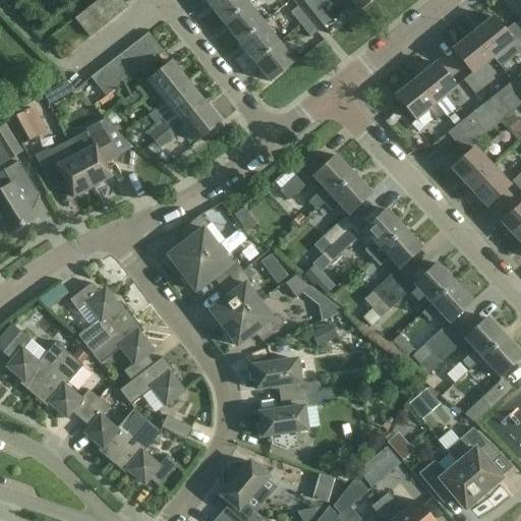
[(118,15),(106,0),(99,0),(94,4),(109,23),(118,15)]
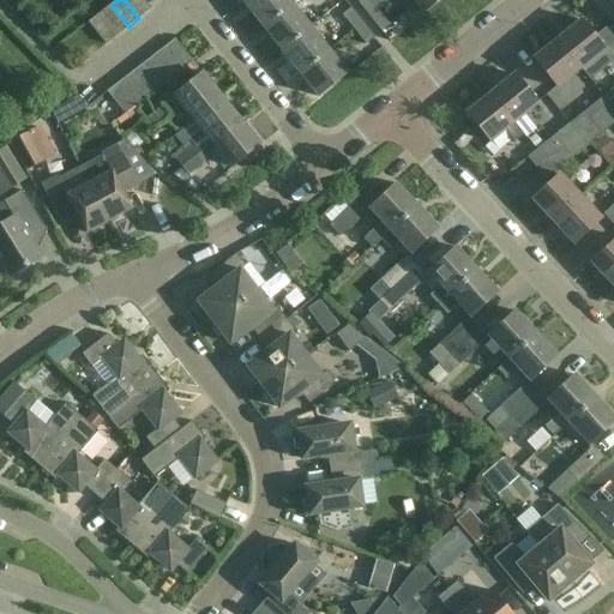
[(125,0),(139,18),(151,10),(143,0),(125,0)]
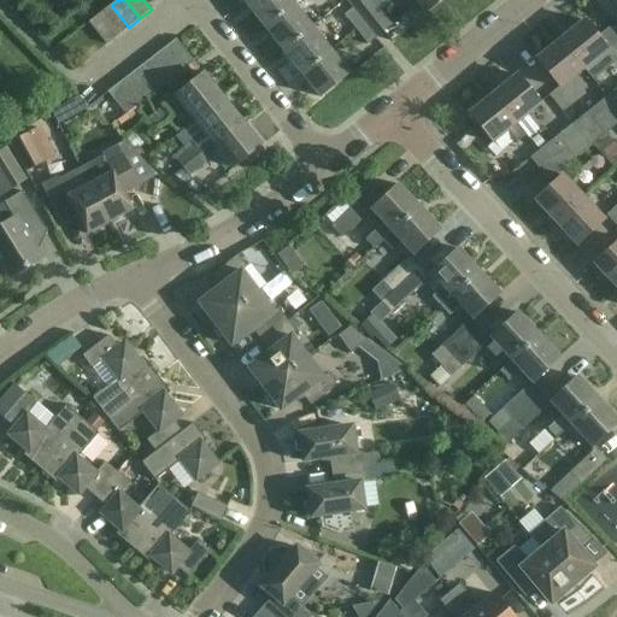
[(248,0),(245,4),(264,27),(293,4),(289,0),(248,0)]
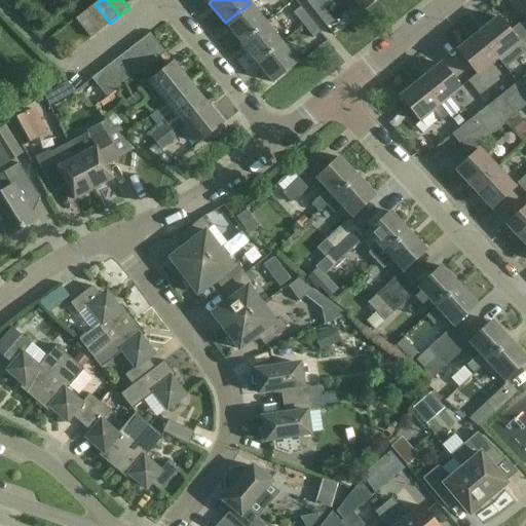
[(310,0),(308,2),(318,15),(326,9),(317,0),(310,0)]
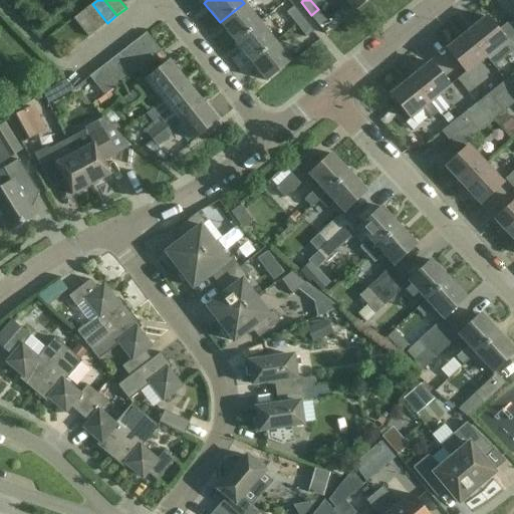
[(344,0),(349,5),(336,15),(342,22),(355,13),(370,0),(344,0)]
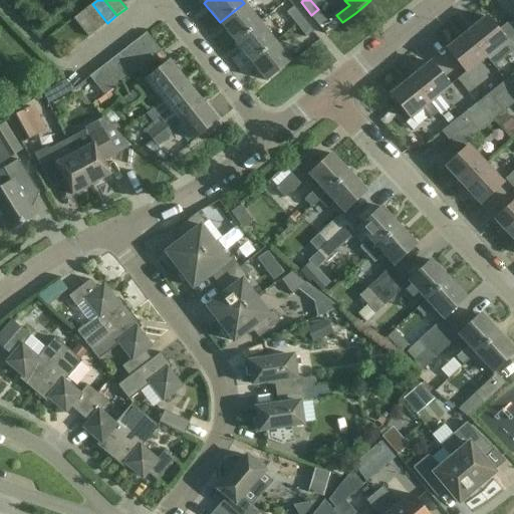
[(220,22),(235,42),(259,23),(244,3),(220,22)]
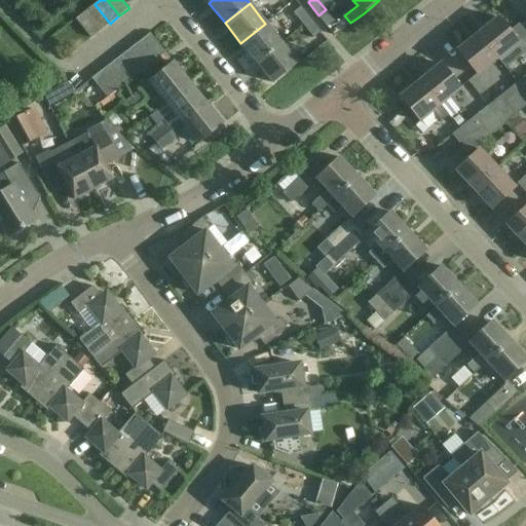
[(110,24),(95,4),(84,12),(100,32),(110,24)]
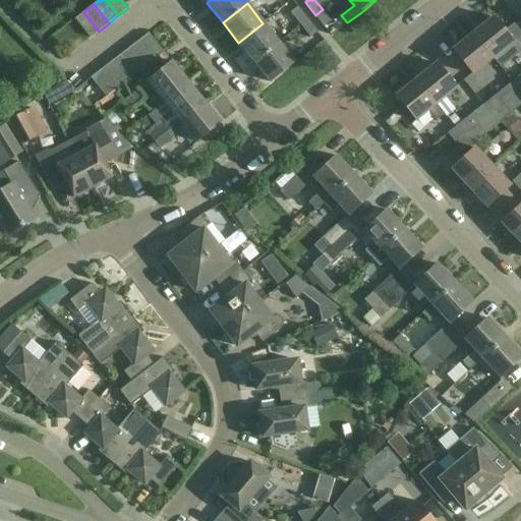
[(291,13),(301,24),(308,19),(299,7),(291,13)]
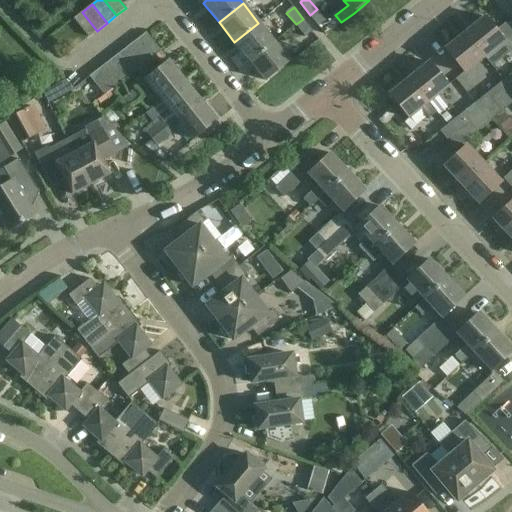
[(317,9),(310,15),(320,27),(327,21),(317,9)]
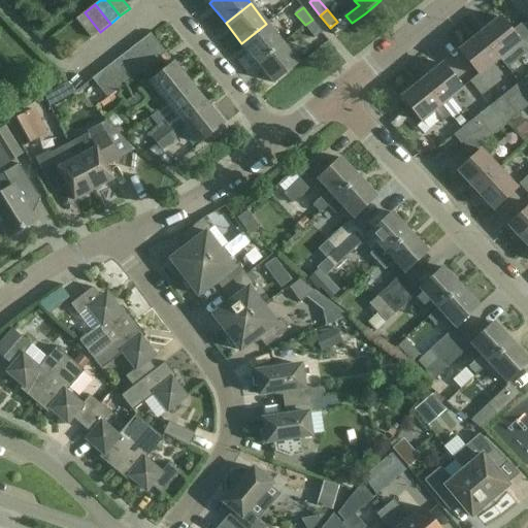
[(100,32),(85,12),(75,20),(91,39),(100,32)]
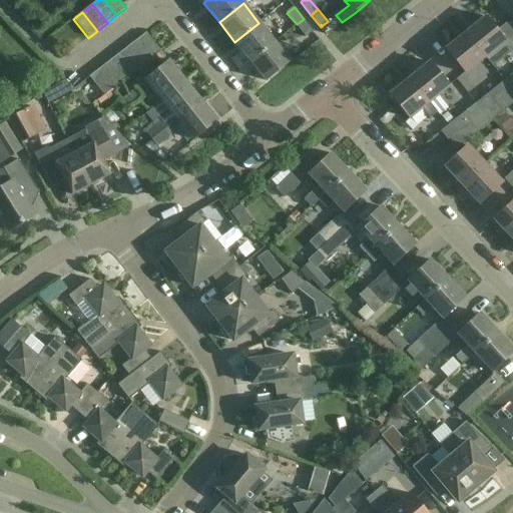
[(512,31),(507,25),(499,32),(487,17),(467,33),(494,66),(512,49),(512,31)]
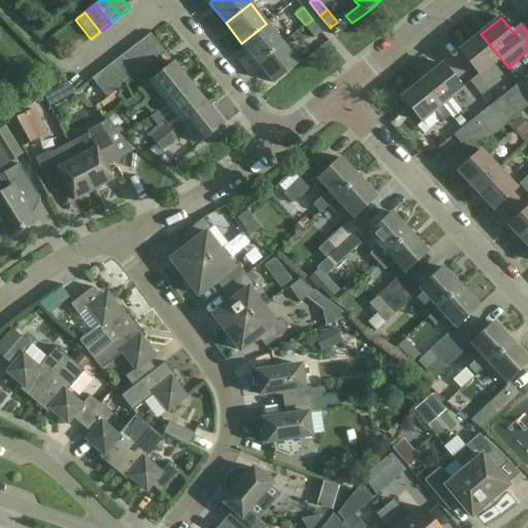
[(312,20),(305,25),(316,39),(323,33),(312,20)]
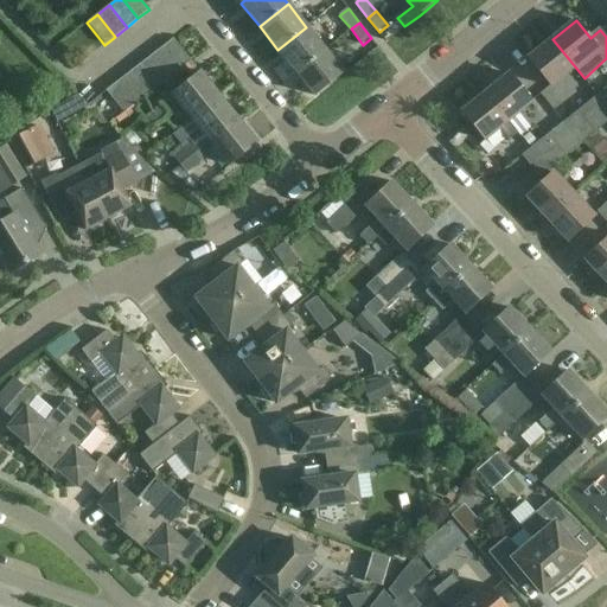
[(278,50),(295,72),(324,50),(306,27),(278,50)]
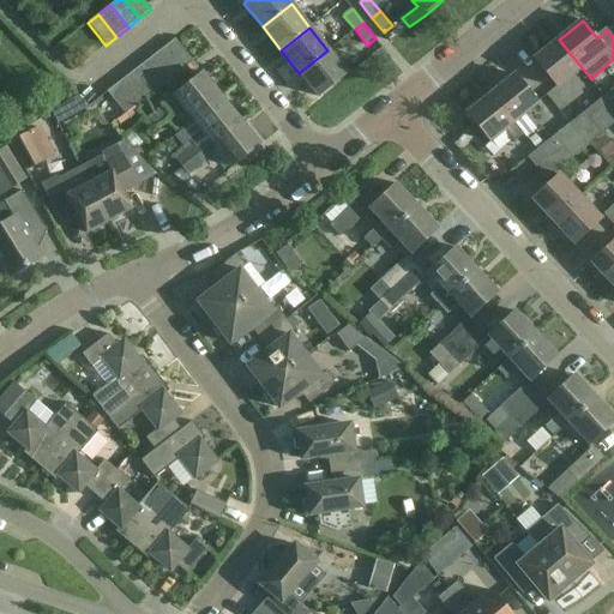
[(166,47),(184,70),(193,62),(175,40),(166,47)]
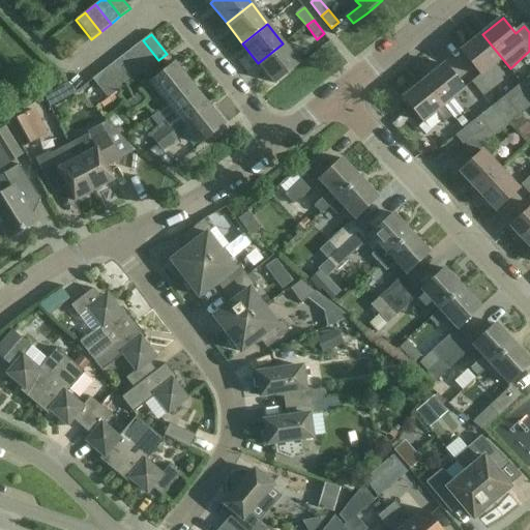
[(509,68),(510,68),(482,34),(462,51),(482,76),(502,60),(509,68)]
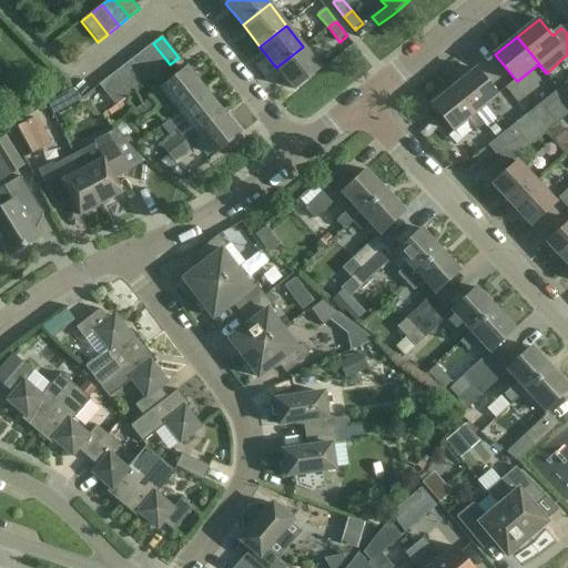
[(170,64),(153,43),(142,51),(159,72),(170,64)]
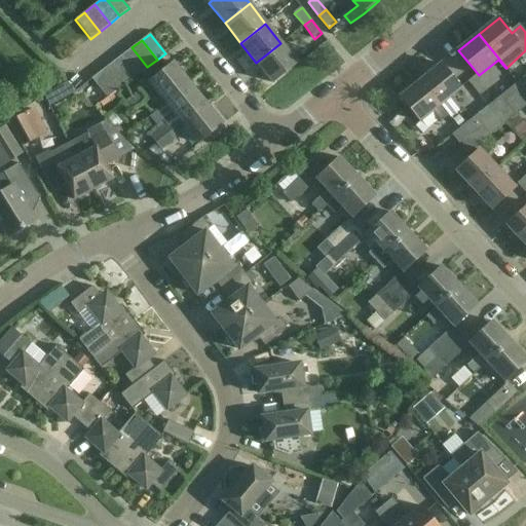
[(298,64),(280,43),(256,63),(272,83),(298,64)]
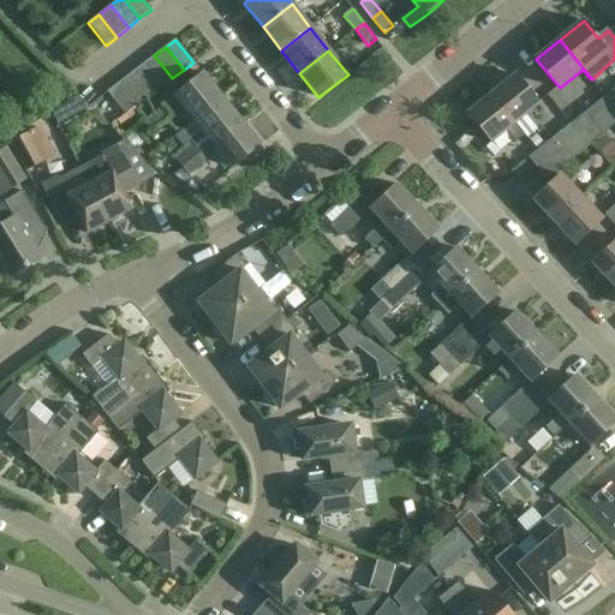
[(172,78),(154,55),(143,65),(161,88),(172,78)]
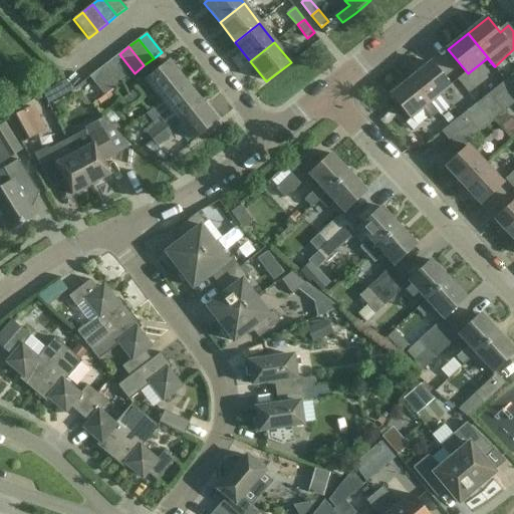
[(135,73),(119,54),(109,61),(124,80),(135,73)]
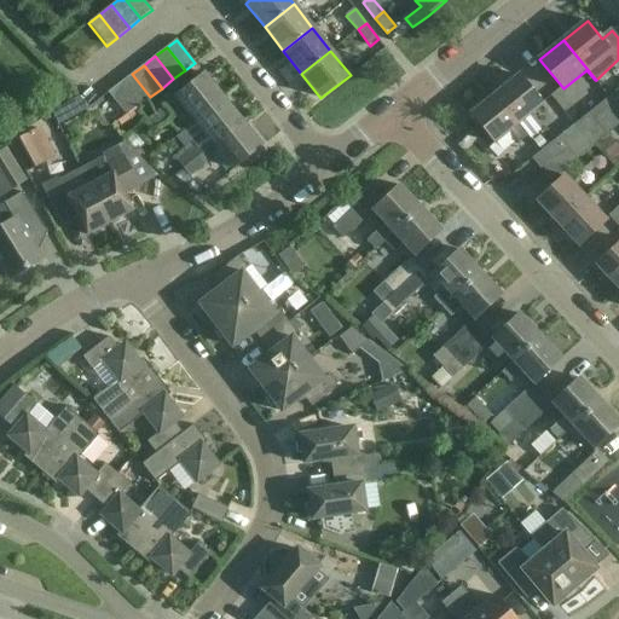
[(150,97),(132,74),(121,82),(139,105),(150,97)]
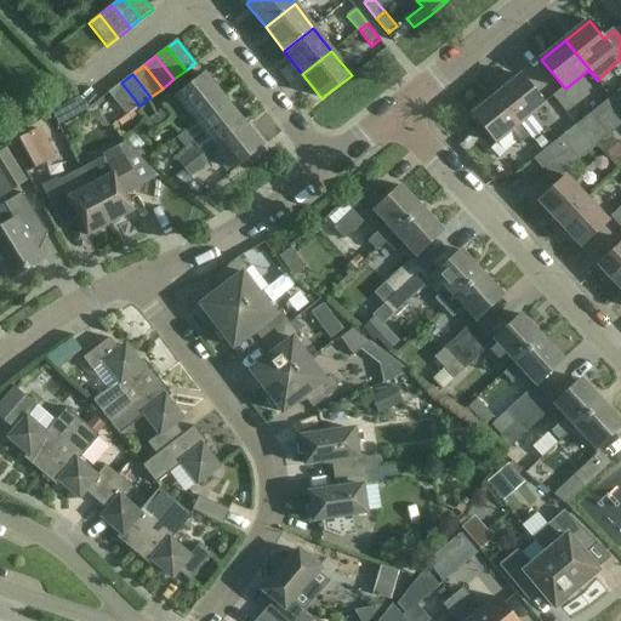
[(197,121),(226,98),(206,74),(177,97),(197,121)]
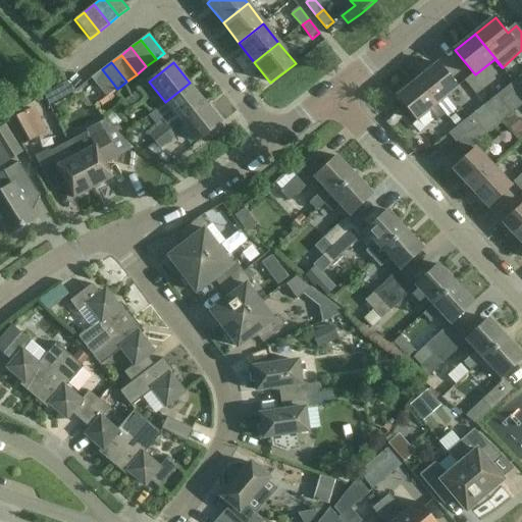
[(437,63),(418,80),(437,105),(458,88),(437,63)]
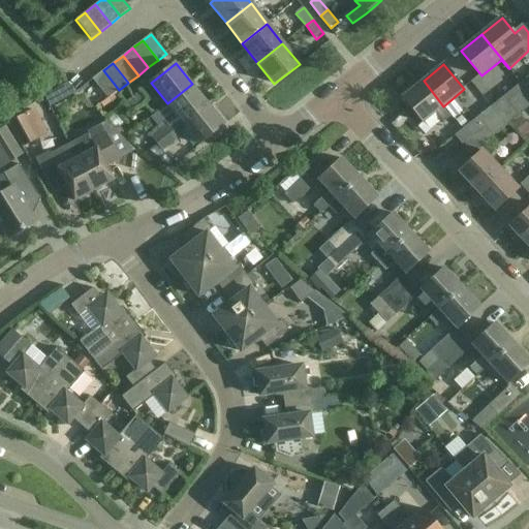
[(119,90),(103,70),(92,80),(107,99),(119,90)]
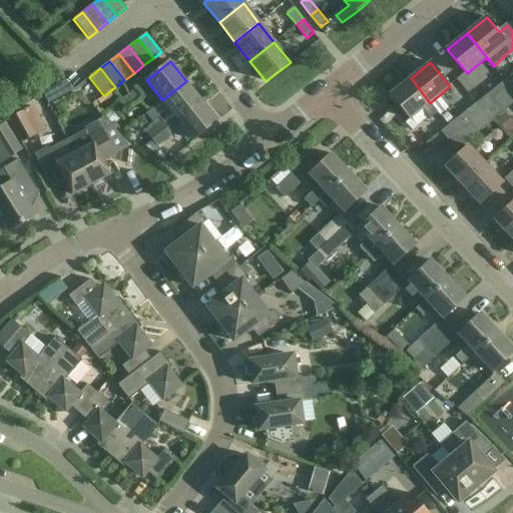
[(512,75),(490,94),(497,103),(512,90),(512,75)]
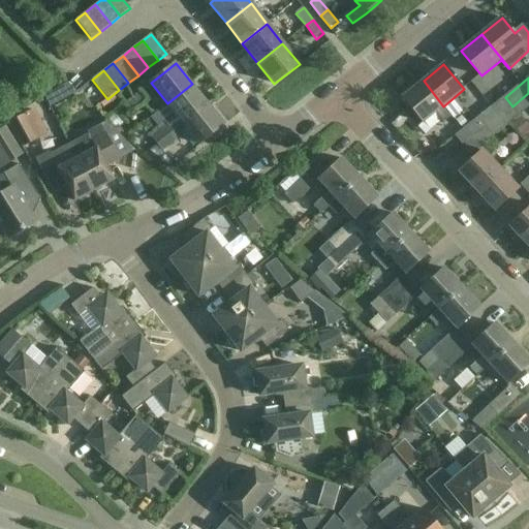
[(424,81),(403,97),(424,123),(436,113),(443,121),(450,115),(443,106),(424,81)]
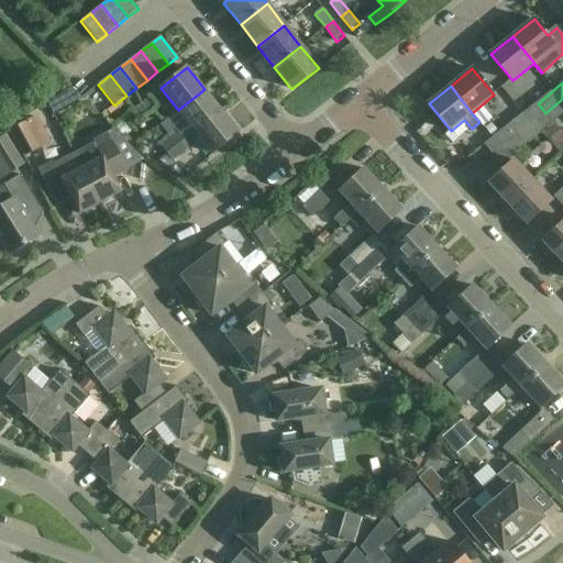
[(178,110),(195,131),(221,110),(205,89),(178,110)]
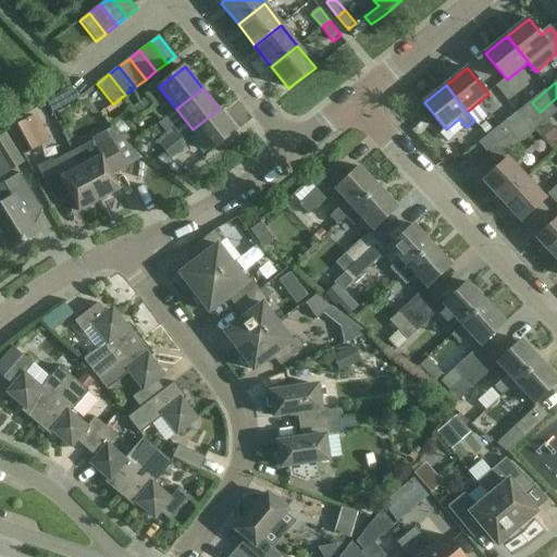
[(138,116),(155,102),(149,95),(132,109),(138,116)]
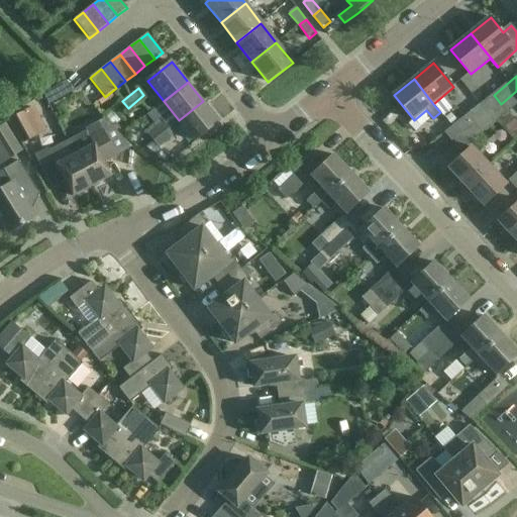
[(53,90),(42,95),(43,95),(48,105),(59,100),(53,90)]
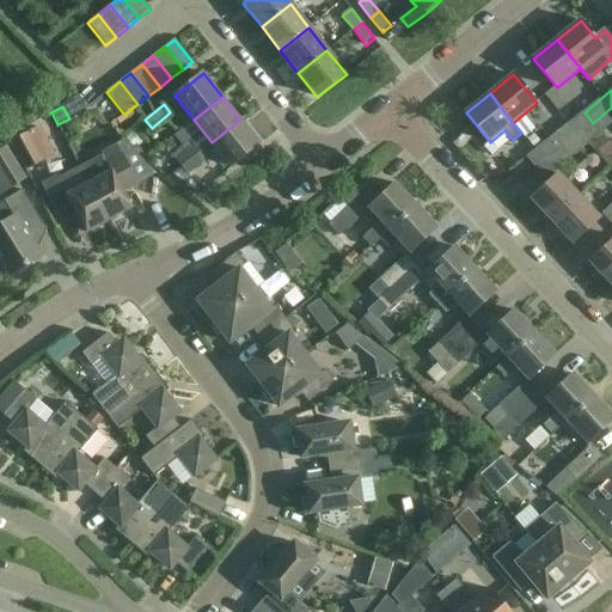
[(585,112),(569,123),(587,146),(611,126),(611,108),(593,123),(585,112)]
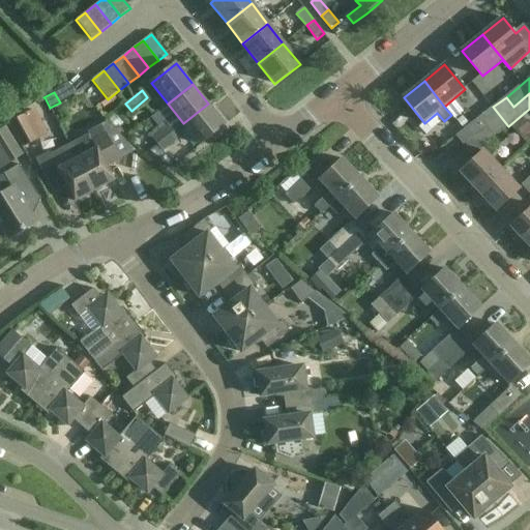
[(208,104),(183,123),(200,144),(225,124),(208,104)]
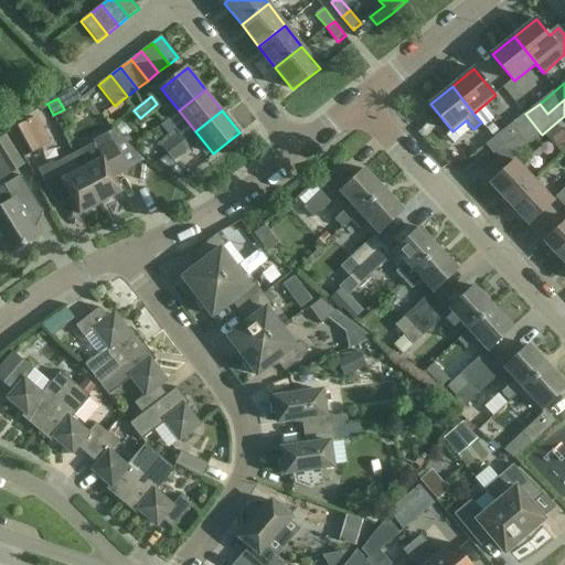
[(529,146),(542,135),(525,114),(512,125),(520,136),(529,146)]
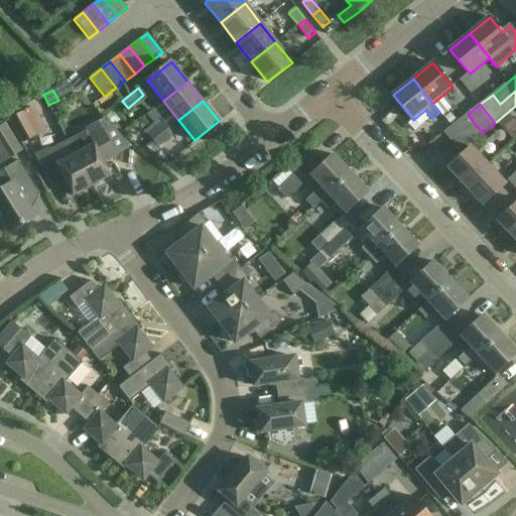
[(22,112),(9,119),(23,144),(35,137),(22,112)]
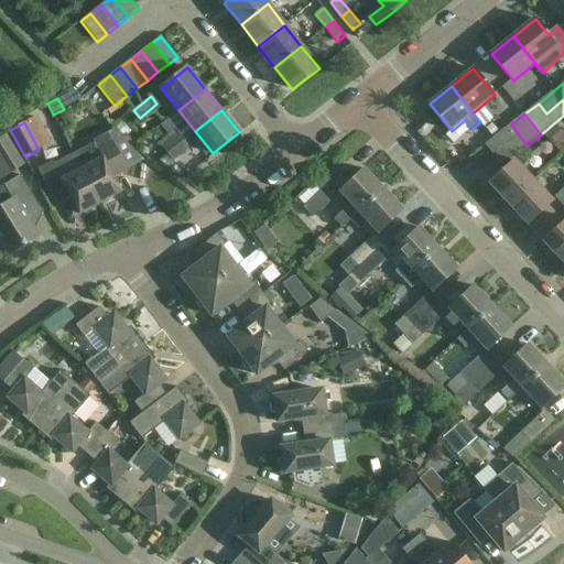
[(491,123),(486,129),(494,138),(499,132),(491,123)]
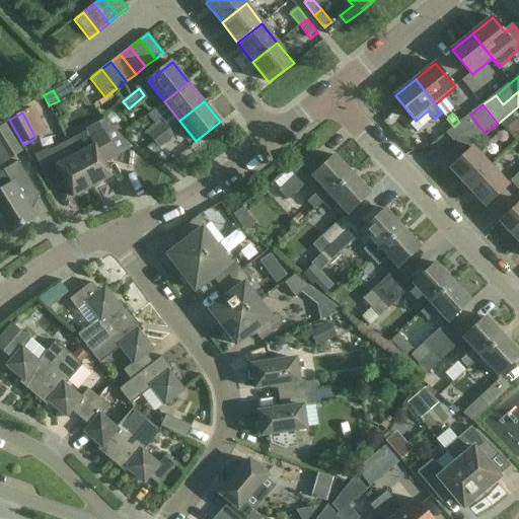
[(455,143),(477,125),(470,115),(447,134),(455,143)]
